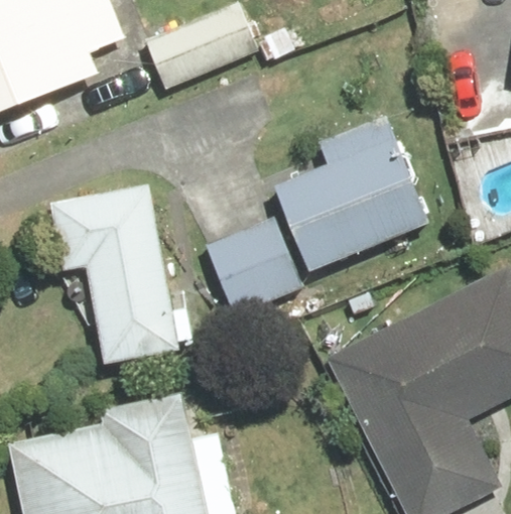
[(0,0),(0,125),(130,71),(100,0),(0,0)]
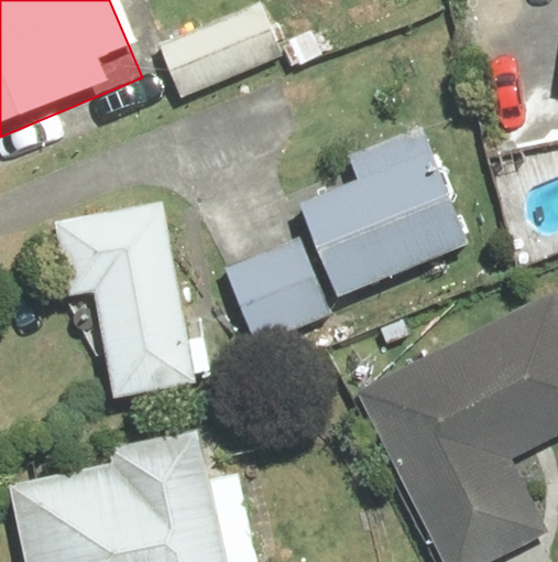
[(269,2),(164,43),(185,97),(290,57),(269,2)]
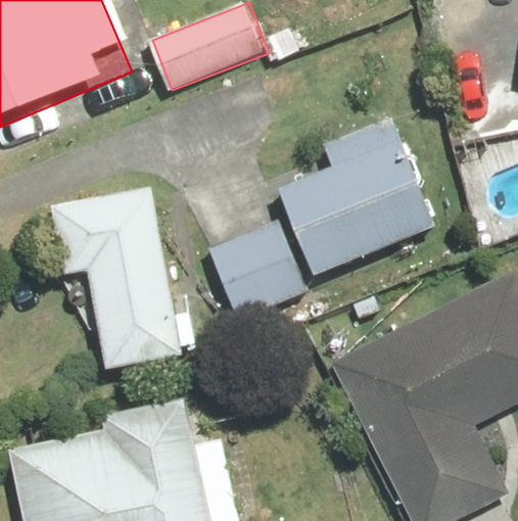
[(331,166),(277,188),(287,211),(204,246),(236,323),(323,287),(317,274),(435,225),(389,116),(322,144),(331,166)]
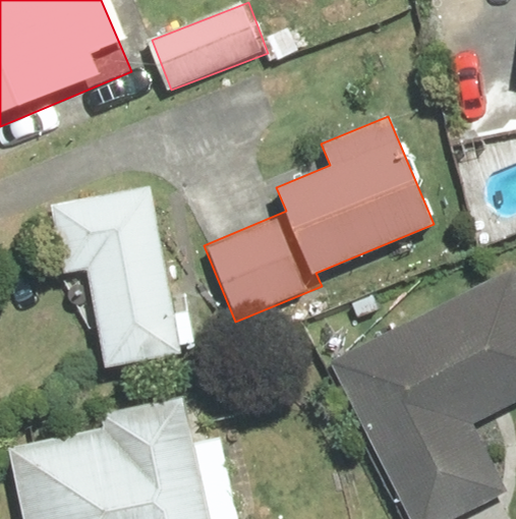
[(151,188),(50,205),(61,272),(87,268),(103,364),(178,352),(151,188)]
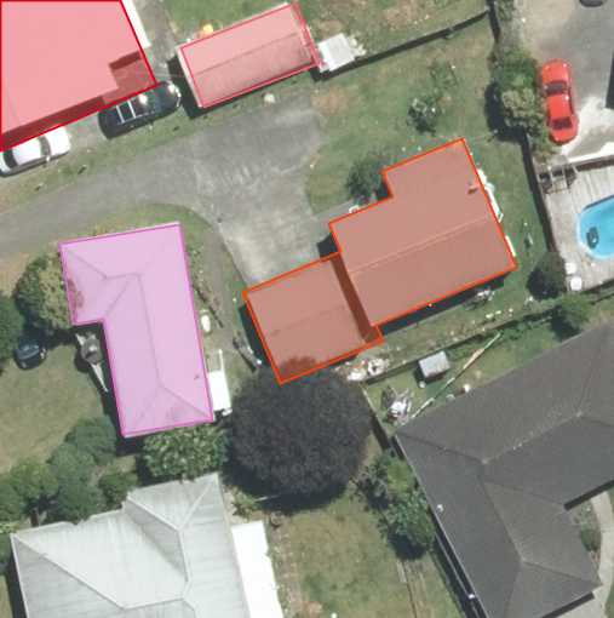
[(613,319),(612,316),(388,428),(482,617),(539,617),(603,587),(562,503),(613,476),(613,319)]
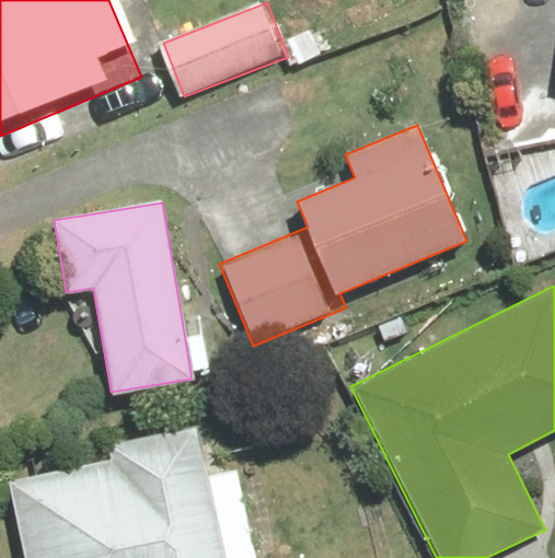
[(227,557),(197,422),(106,443),(110,458),(9,481),(25,557),(227,557)]
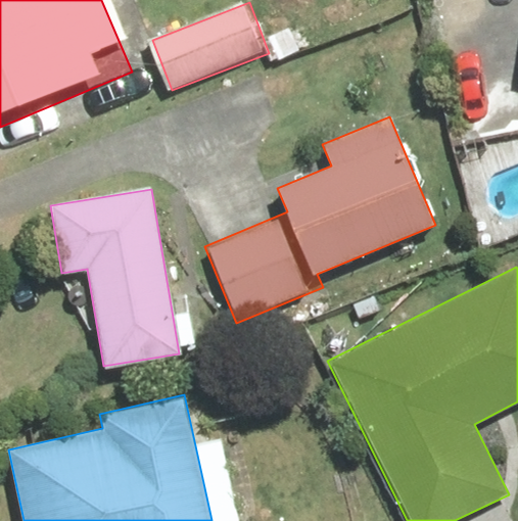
All buildings are outlined.
